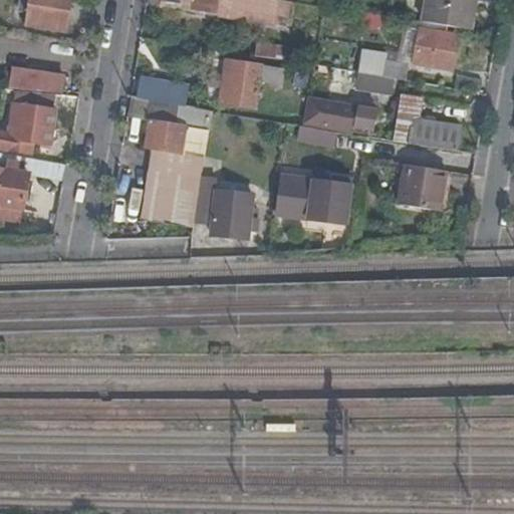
[(69,0),(87,0),(94,1),(94,0),(28,0),(24,24),(64,31),(69,0)]
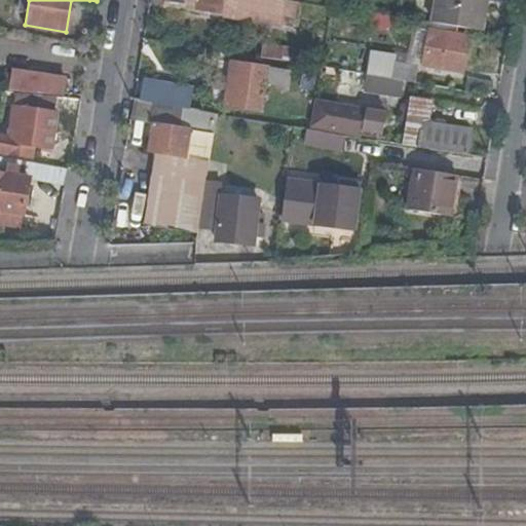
[(263,23),(266,0),(207,0),(204,12),(263,23)]
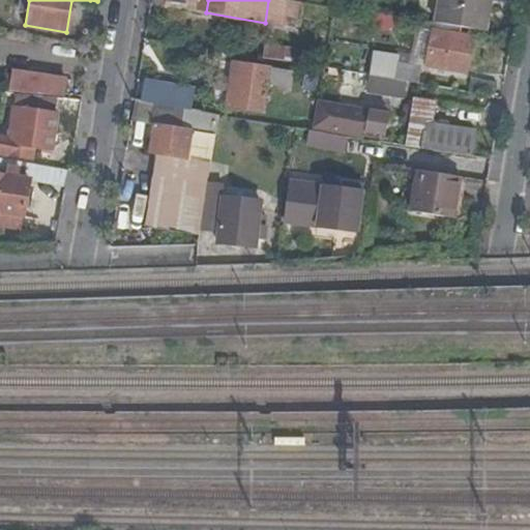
[(439,0),(436,22),(484,30),(490,5),(484,4),(484,0),(439,0)]
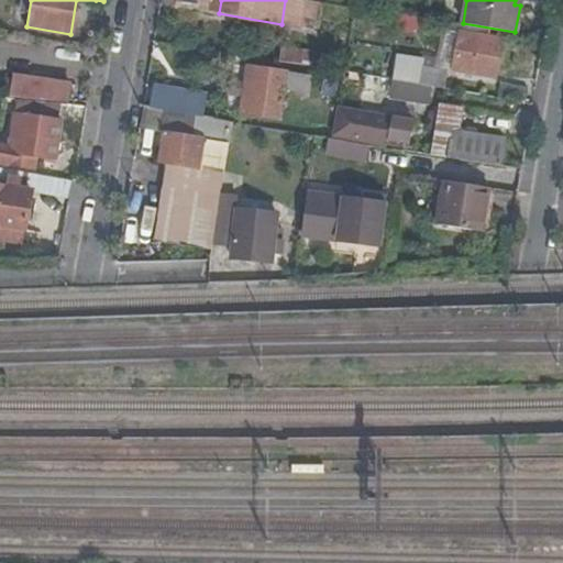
[(488,31),(450,24),(449,33),(457,34),(452,72),(496,79),(501,40),(488,37),(488,31)]
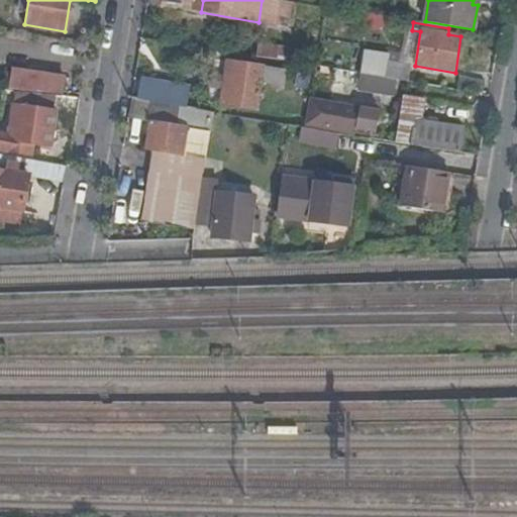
[(260,81),(263,67),(227,62),(221,104),(256,109),(260,81)]
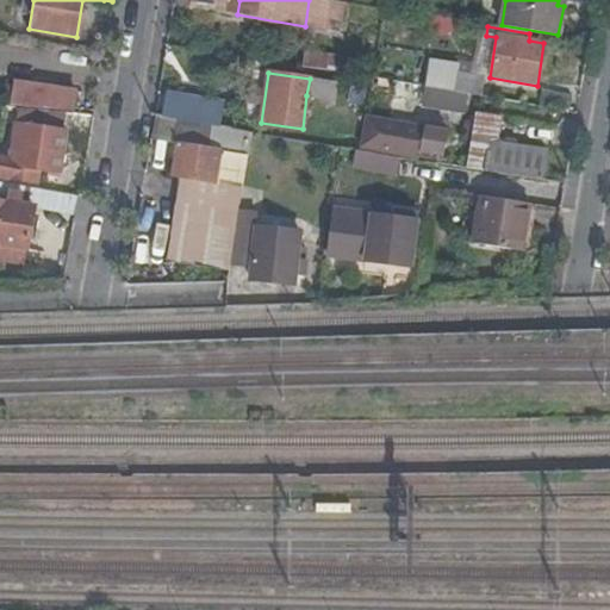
[(456,74),(456,75),(442,74),(440,88),(480,95),(484,79),(456,74)]
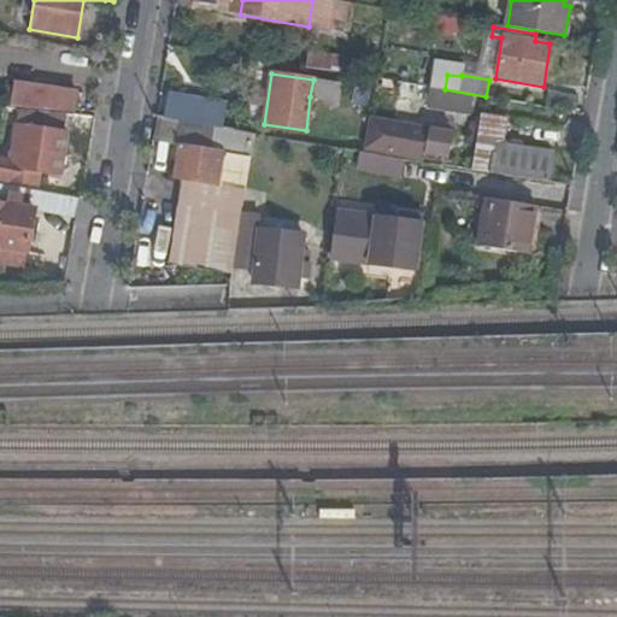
[(325,82),(313,80),(310,97),(323,99),(325,82)]
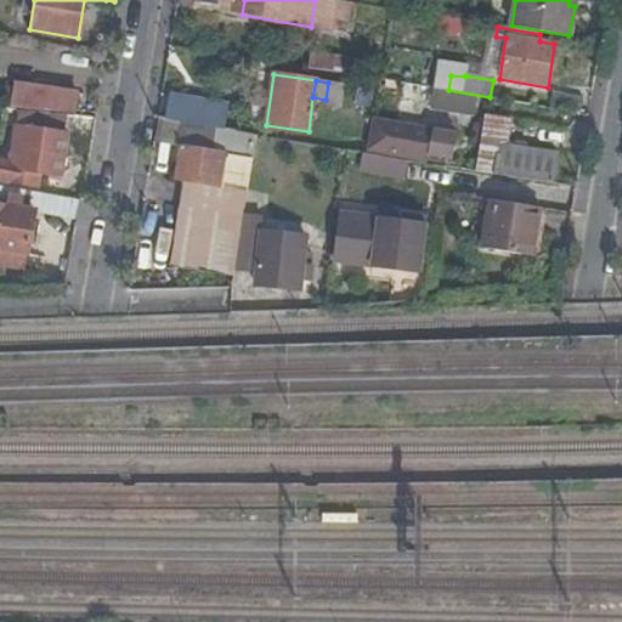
[(16,106),(44,111),(45,107),(74,112),(78,92),(21,83),(16,106)]
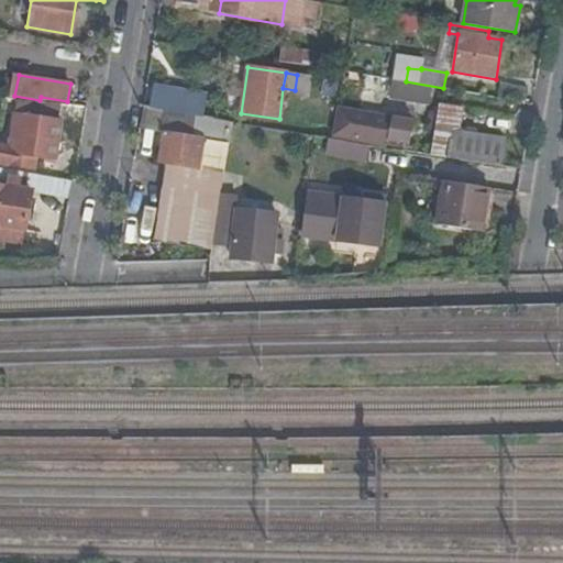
[(438,89),(387,80),(384,95),(435,105),(438,89)]
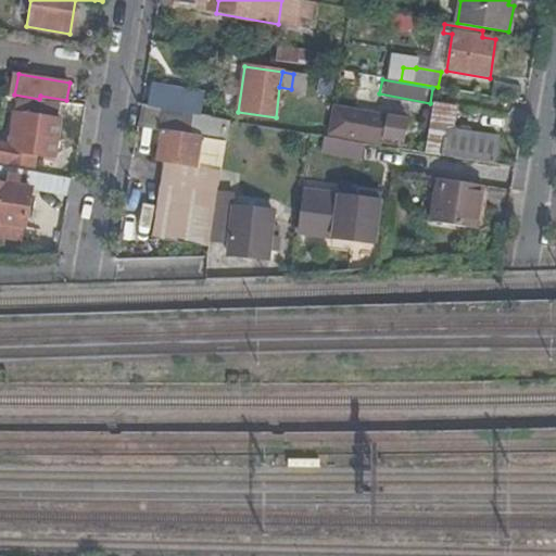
[(496,99),(519,102),(520,90),(497,87),(496,99)]
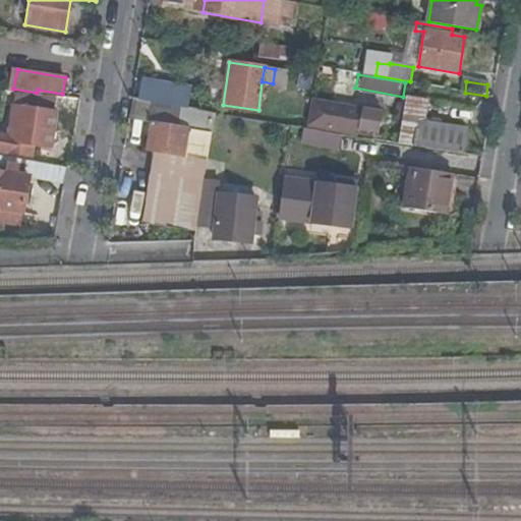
[(149,102),(180,107),(182,91),(152,85),(149,102)]
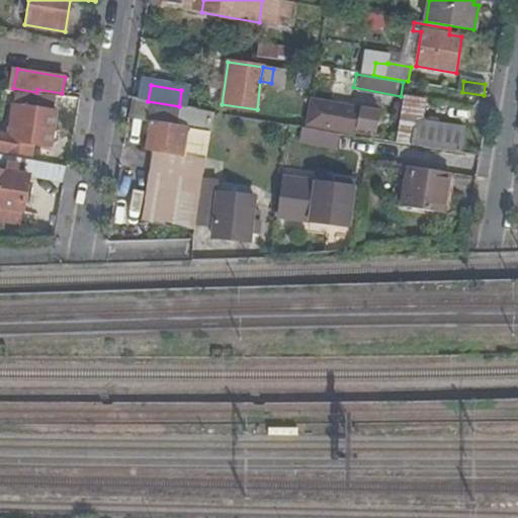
[(36,92),(15,90),(9,128),(3,127),(2,134),(0,133),(0,150),(30,155),(32,142),(53,145),(59,107),(38,104),(40,93),(36,92)]
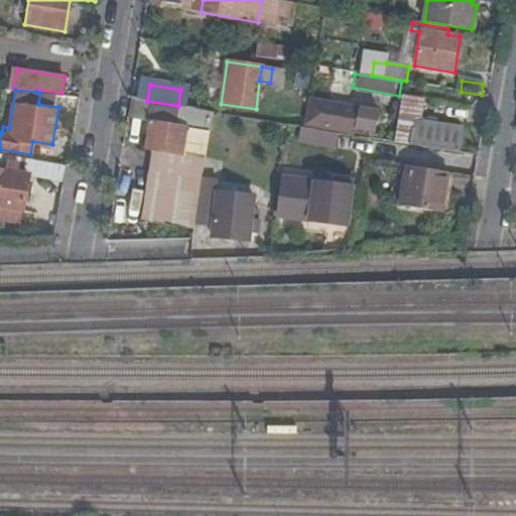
[(177,120),(179,106),(178,106),(147,101),(132,98),(129,118),(149,121),(157,122),(158,117),(171,120),(177,120)]
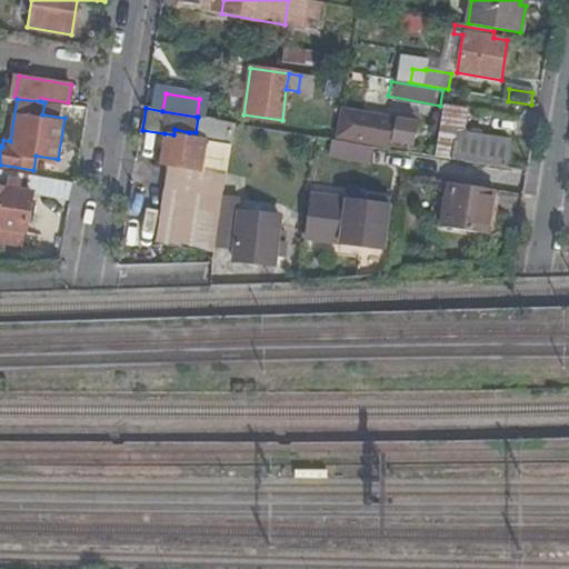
[(412,151),(418,123),(342,108),(337,136),(412,151)]
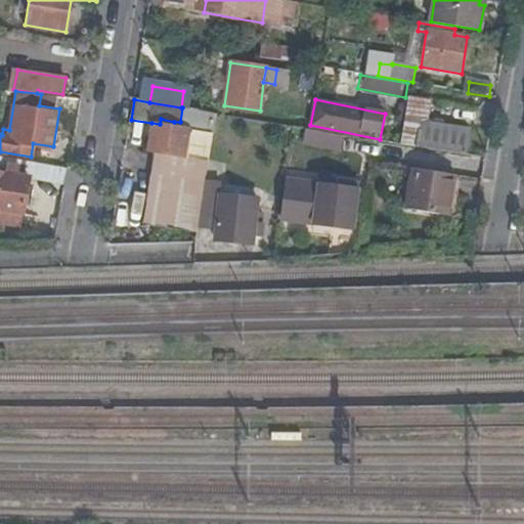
[(197,228),(216,114),(182,107),(180,122),(174,122),(173,127),(160,124),(151,123),(147,150),(179,156),(175,174),(145,170),(138,219),(197,228)]
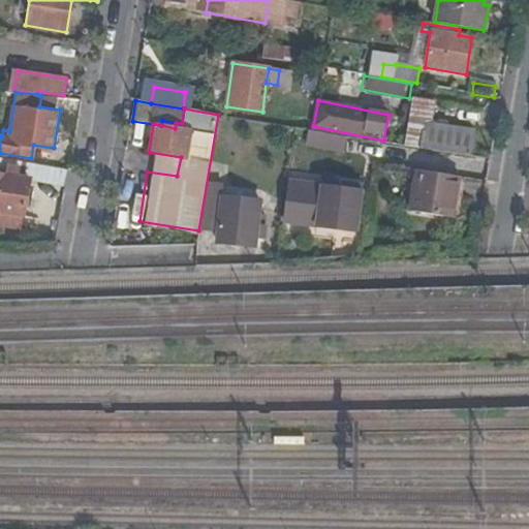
[(428,124),(424,149),(469,156),(472,132),(428,124)]
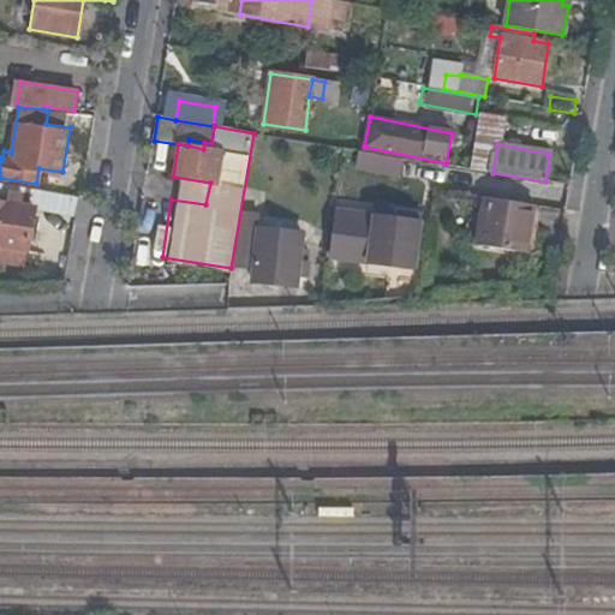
[(395,174),(398,161),(360,154),(358,168),(395,174)]
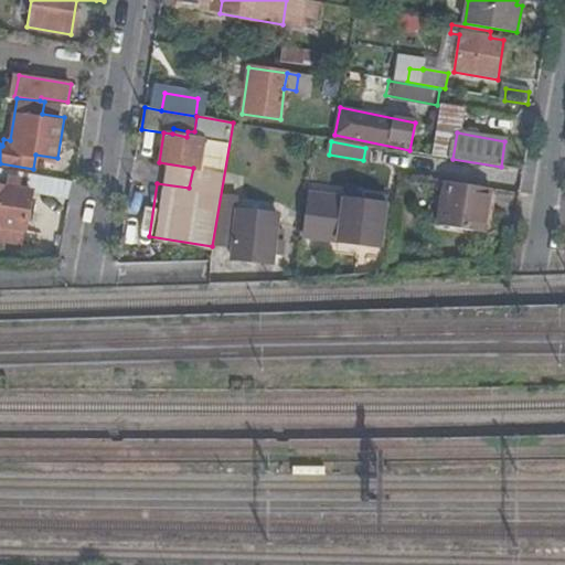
[(53,195),(70,198),(73,181),(56,178),(53,195)]
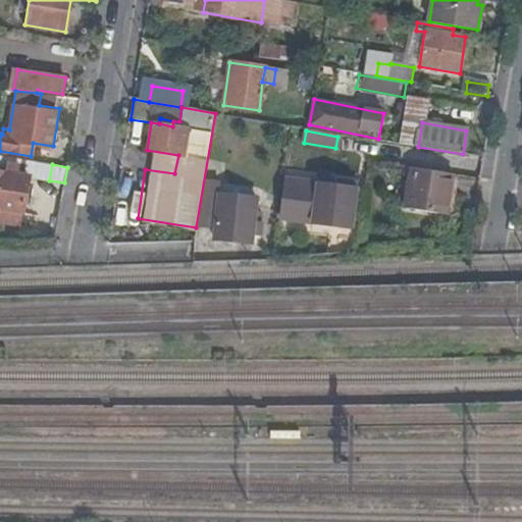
[(455,172),(412,166),(405,206),(448,213),(455,172)]
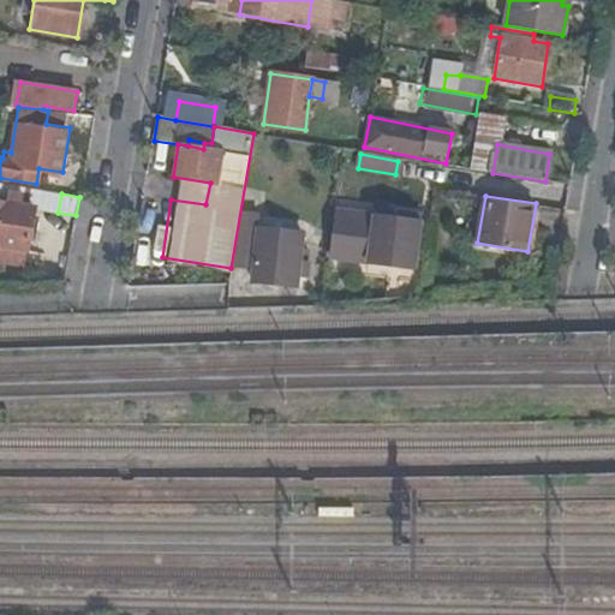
[(0,246),(24,252),(29,232),(31,220),(34,208),(16,206),(16,199),(9,198),(7,203),(0,202),(0,246)]
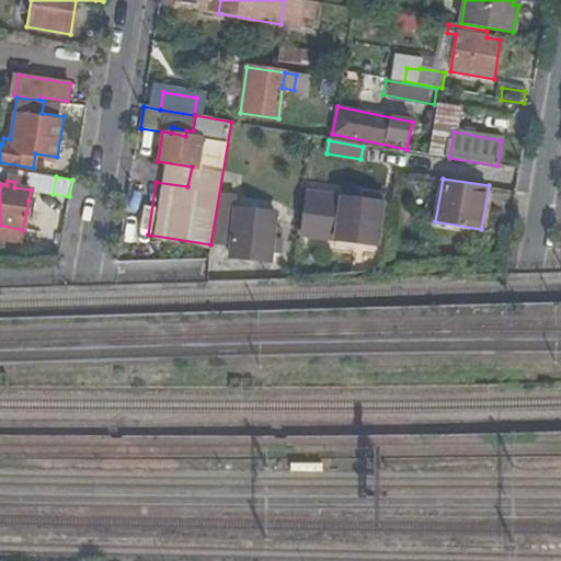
[(377,247),(386,197),(313,185),(305,235),(377,247)]
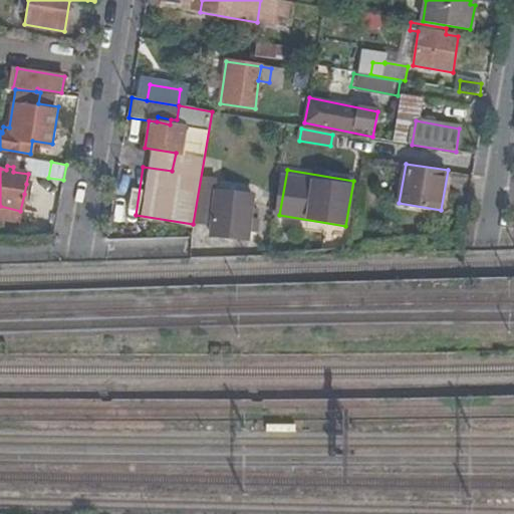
[(249,238),(254,196),(216,191),(211,234),(249,238)]
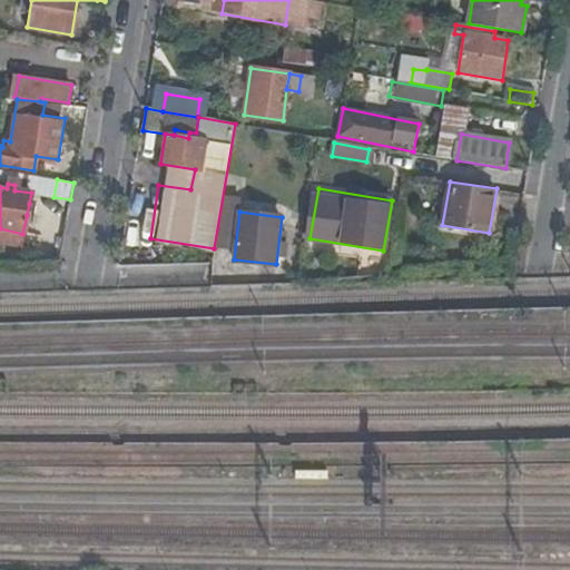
[(0,236),(21,241),(22,234),(0,228),(0,236)]
